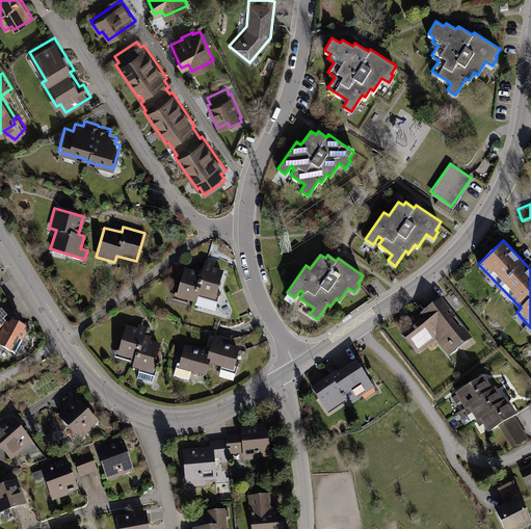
[(194,269),(184,266),(176,295),(195,300),(197,293),(215,298),(223,268),(213,265),(214,261),(204,259),(202,266),(195,264),(194,269)]
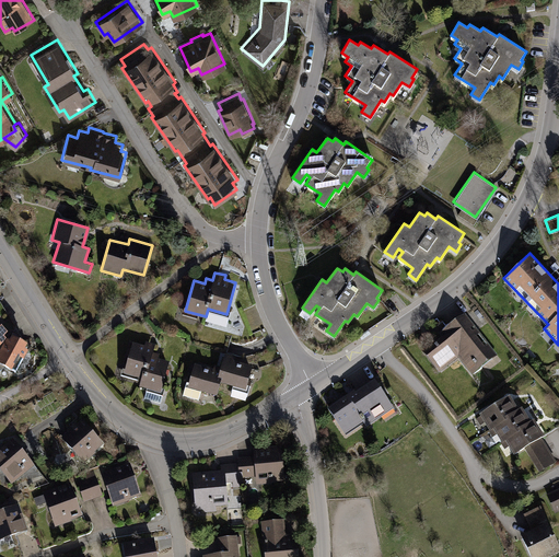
[(441,334),(422,349),(439,370),(458,355),(472,373),(498,352),(465,311),(439,331),(441,334)]
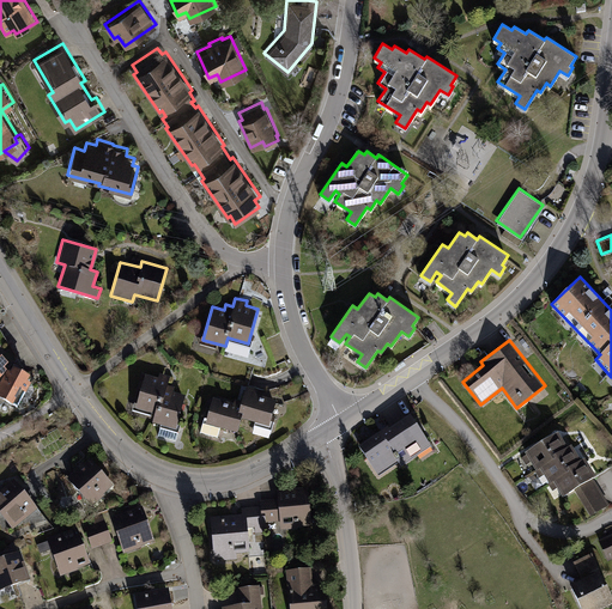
[(0,377),(7,367),(5,365),(10,361),(0,352),(0,377)]
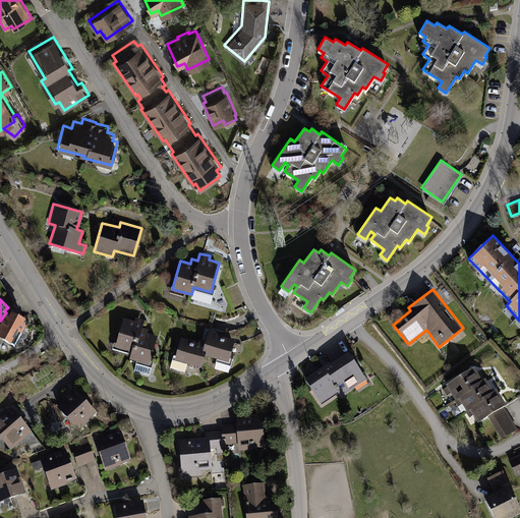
[(6,312),(0,324),(0,342),(5,339),(14,344),(21,331),(22,332),(27,324),(24,322),(26,318),(12,310),(9,314),(6,312)]
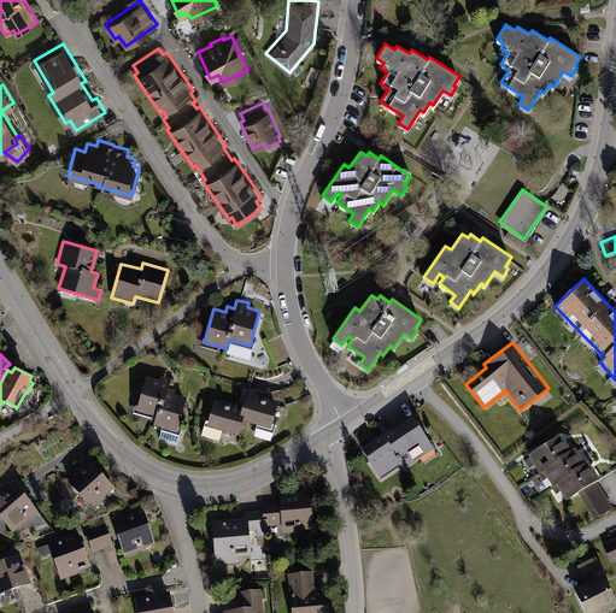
[(158,378),(146,376),(136,408),(156,414),(152,424),(176,430),(186,396),(174,393),(175,387),(169,385),(171,376),(160,373),(158,378)]
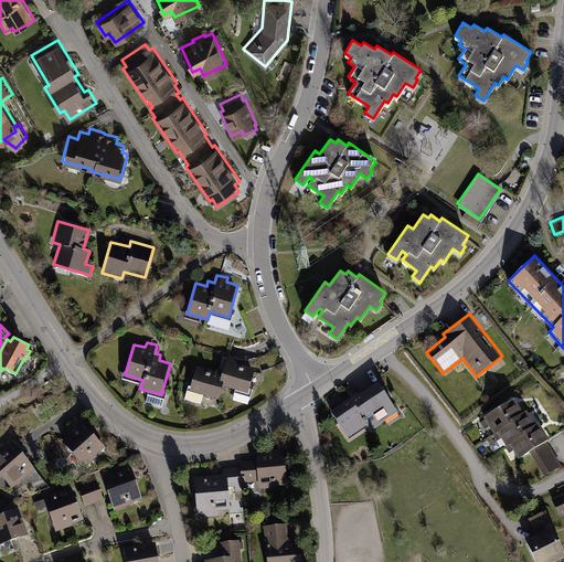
[(222,372),(195,364),(189,389),(219,398),(222,384),(247,392),(255,368),(235,362),(236,358),(226,356),(222,372)]
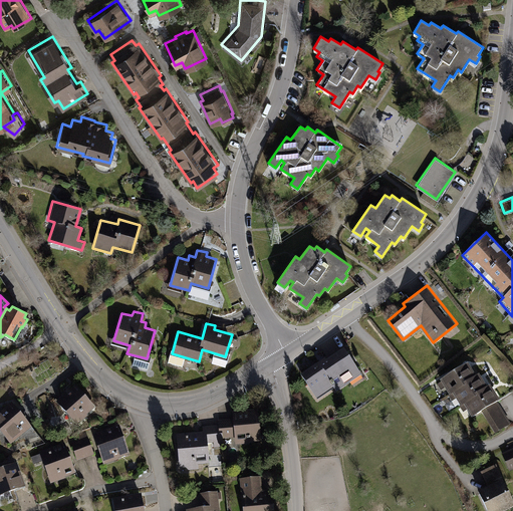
[(324,355),(299,371),(316,396),(333,385),(335,389),(360,371),(343,345),(325,356),(324,355)]
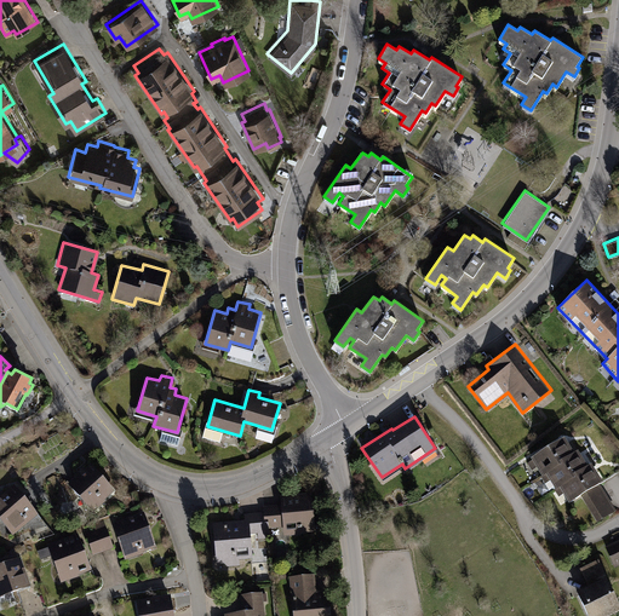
[(565,436),(532,456),(543,475),(546,472),(556,489),(560,487),(569,501),(582,494),(597,520),(615,508),(600,482),(603,479),(592,461),(588,464),(578,448),(574,450),(565,436)]
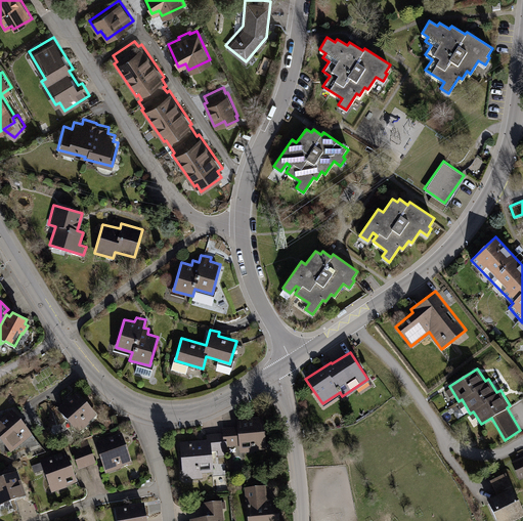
[(64,399),(55,407),(77,432),(89,422),(88,421),(97,414),(76,390),(71,394),(70,393),(63,398),(64,399)]
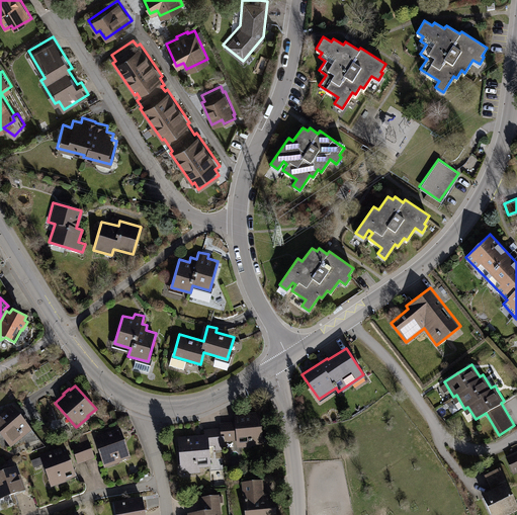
[(10,403),(0,411),(0,433),(9,445),(30,428),(10,403)]
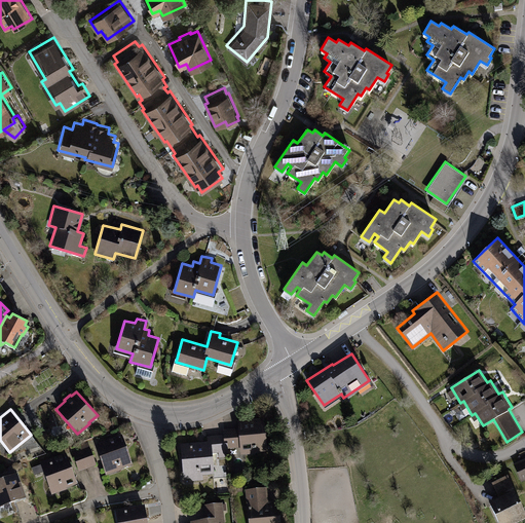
[(267,450),(264,416),(236,419),(237,426),(222,427),(223,432),(207,434),(207,439),(179,442),(183,477),(189,476),(192,479),(202,478),(202,473),(214,472),(212,451),(218,451),(219,455),(228,454),(227,447),(239,445),(239,453),(267,450)]
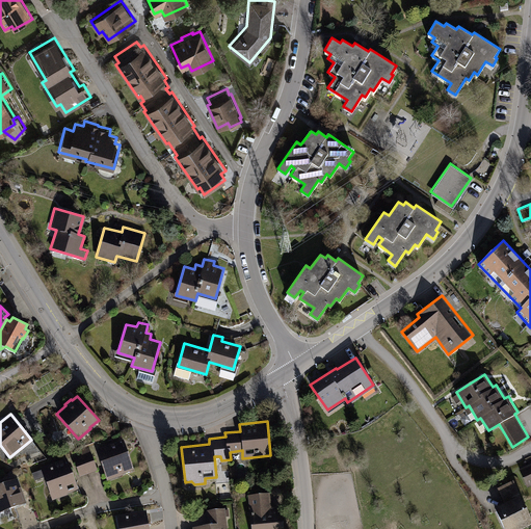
[(123,438),(96,447),(106,478),(122,473),(122,472),(133,468),(123,438)]
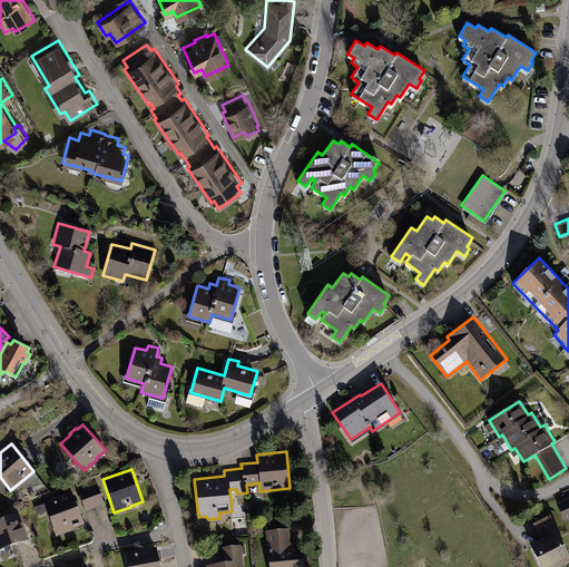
[(104,502),(95,476),(85,480),(86,486),(78,489),(85,509),(104,502)]
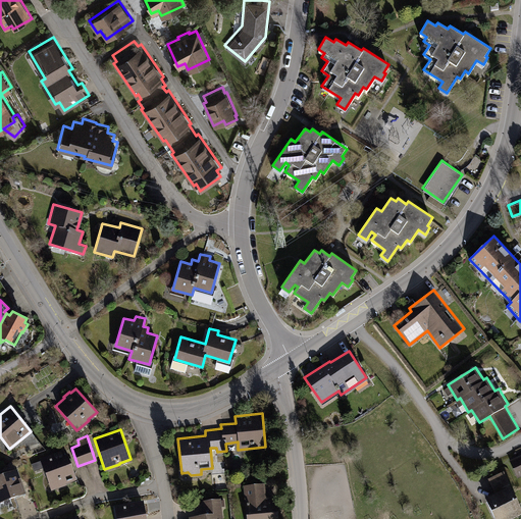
[(65,448),(39,457),(50,489),(65,483),(65,482),(75,478),(65,448)]
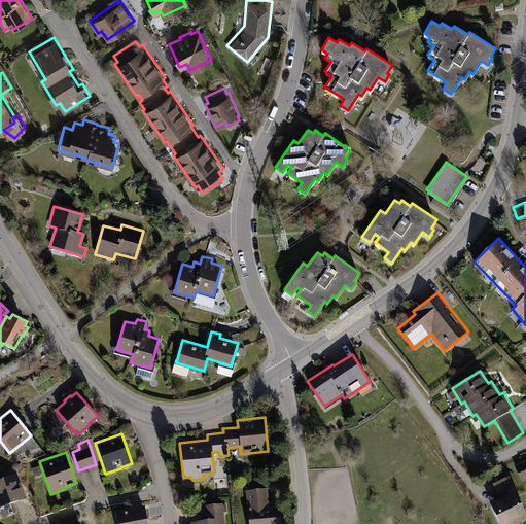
[(525,479),(525,457),(514,462),(522,481),(525,479)]
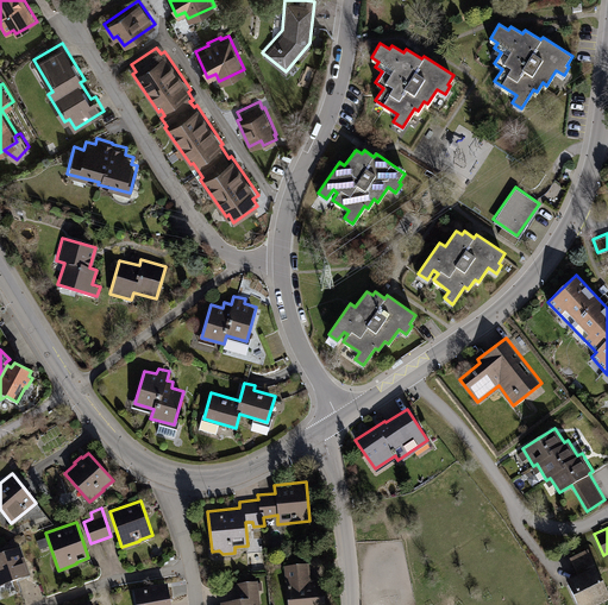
[(19,544),(0,550),(0,585),(30,574),(19,544)]
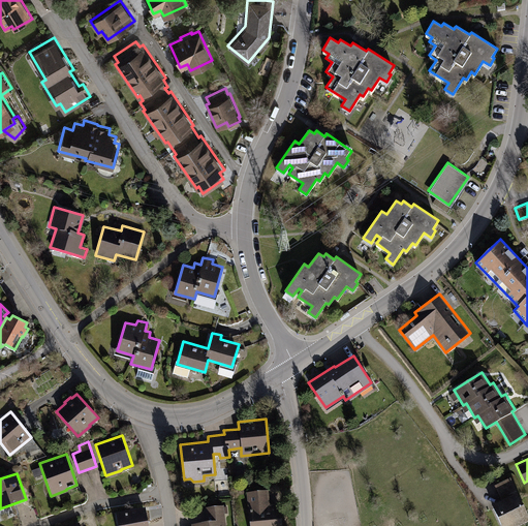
[(510,475),(494,484),(501,497),(517,489),(510,475)]
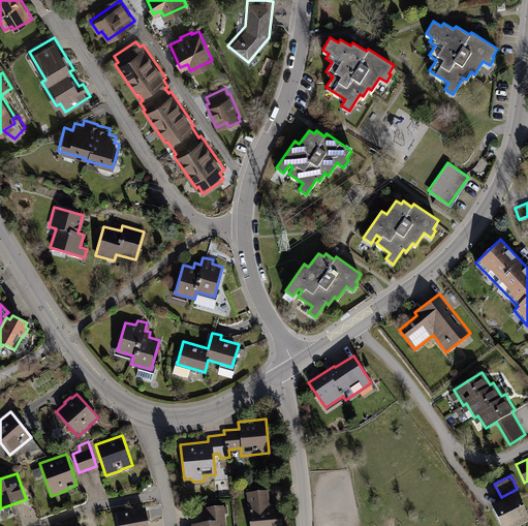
[(267,489),(246,491),(249,525),(281,525),(279,502),(269,503),(267,489)]
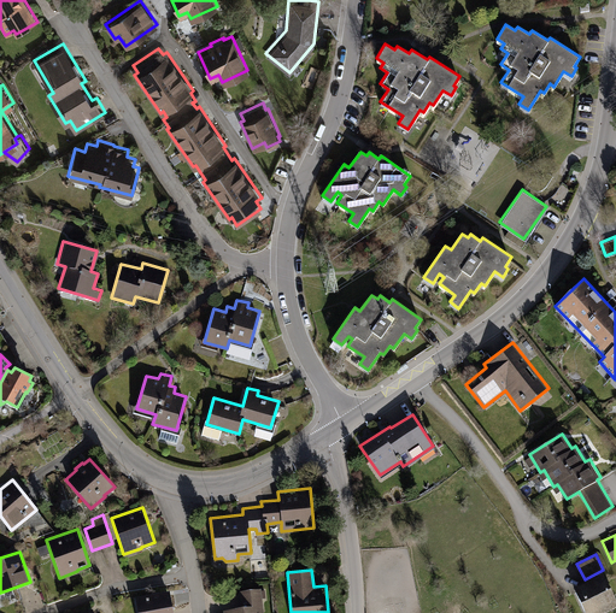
[(603,612),(615,607),(615,599),(604,572),(573,587),(585,612),(603,612)]
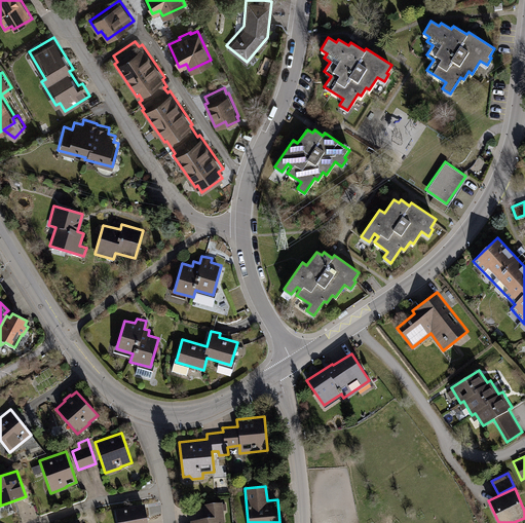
[(205,518),(189,520),(189,522),(224,522),(222,500),(203,502),(205,518)]
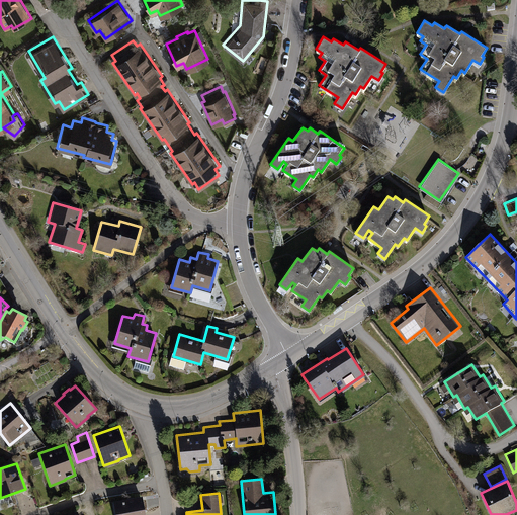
[(145,514),(142,496),(112,500),(114,514),(145,514)]
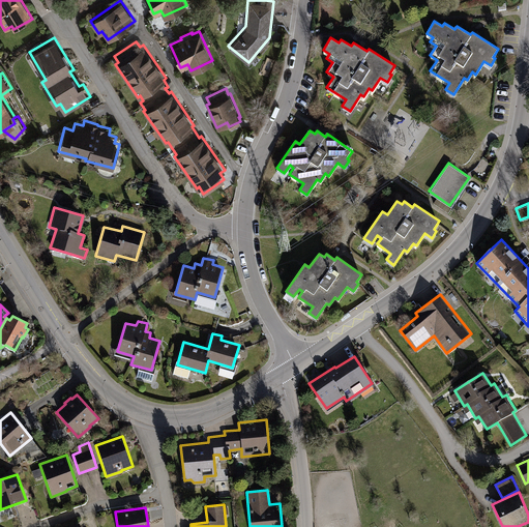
All buildings are outlined.
